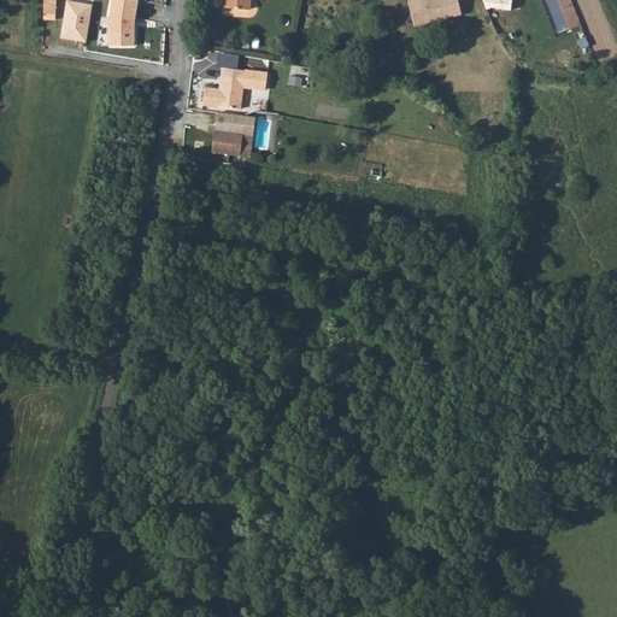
[(43,0),(45,10),(57,10),(57,0),(62,0),(60,0),(43,0)]
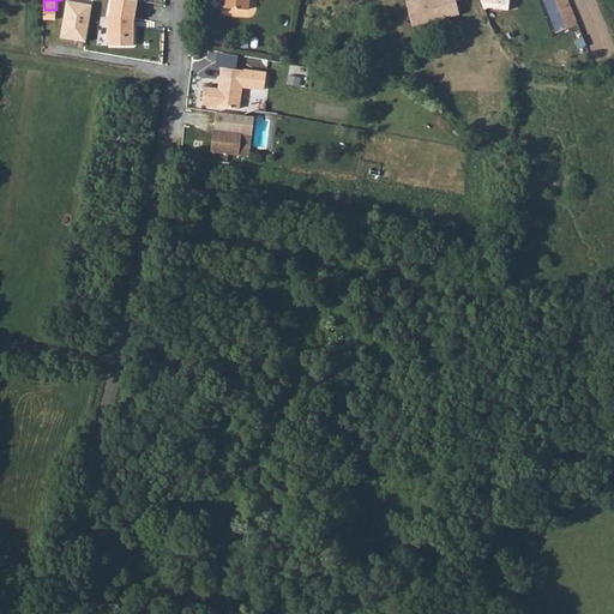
[(139,2),(127,0),(113,0),(110,19),(108,43),(133,47),(136,28),(133,28),(133,24),(136,24),(139,2)]
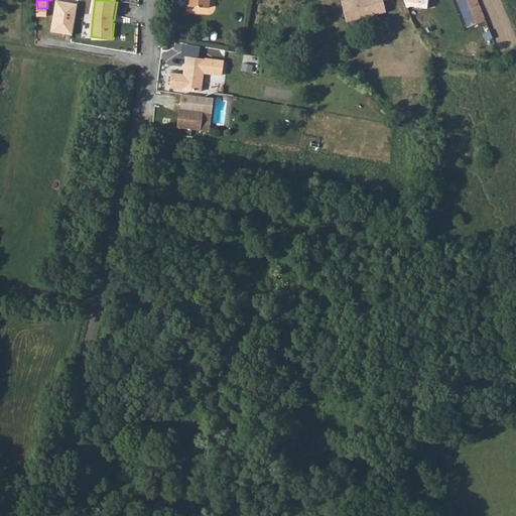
[(185,0),(185,7),(210,9),(210,0),(185,0)]
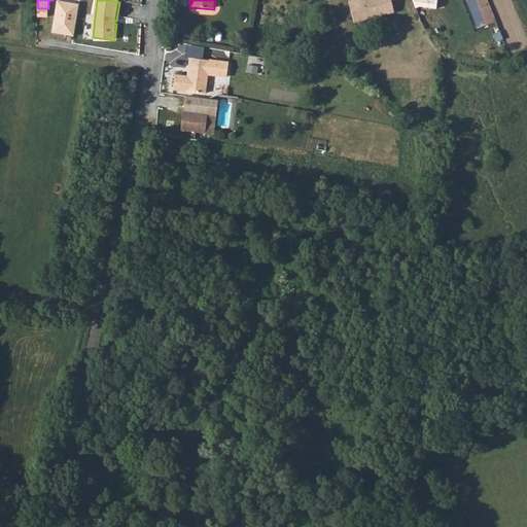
[(347,0),(352,18),(392,8),(390,0),(347,0)]
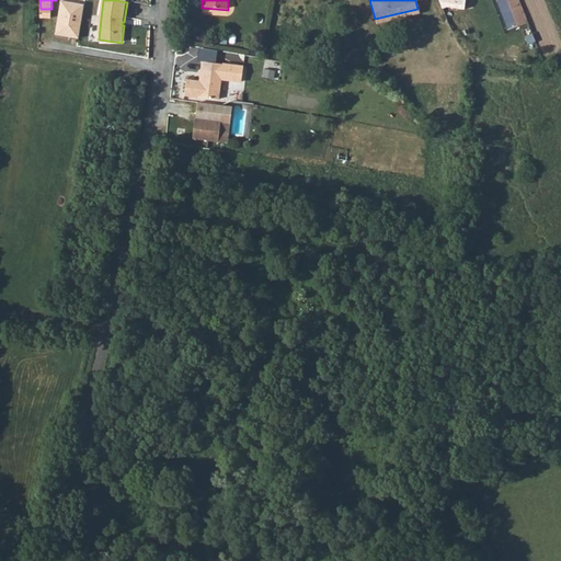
[(84,4),(60,1),(55,35),(78,38),(84,4)]
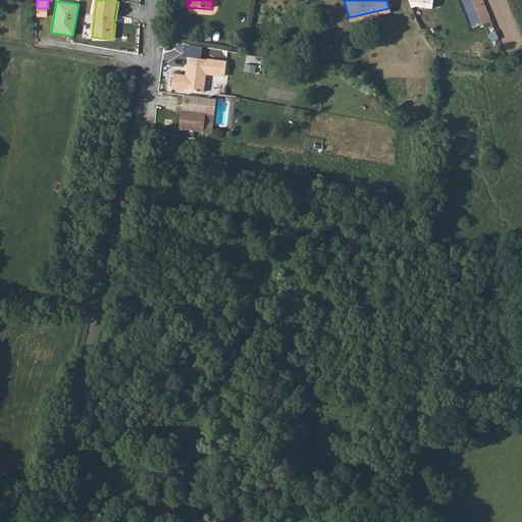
[(48,8),(38,8),(37,17),(47,17),(51,14),(51,11),(48,8)]
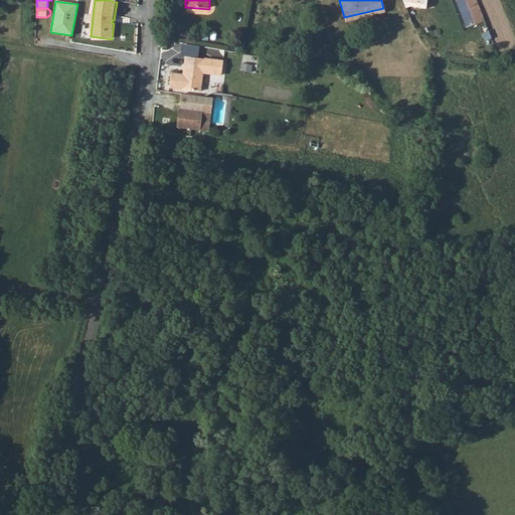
[(173,73),(171,86),(202,91),(205,73),(223,76),(226,62),(188,57),(185,75),(173,73)]
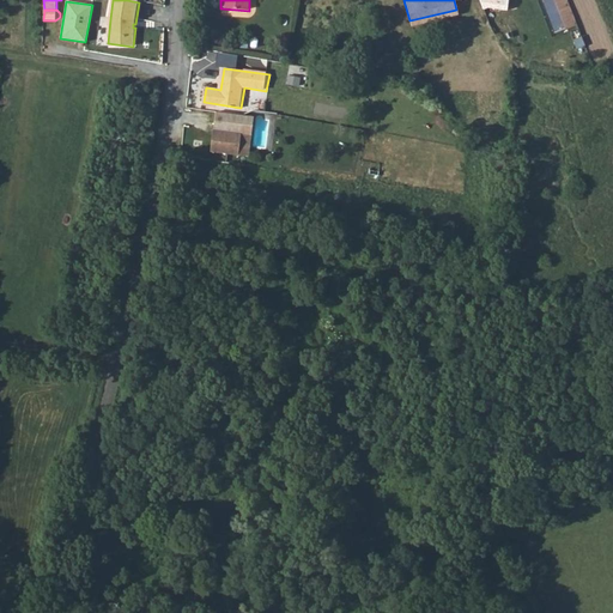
[(216,111),(211,152),(249,157),(255,117),(216,111)]
